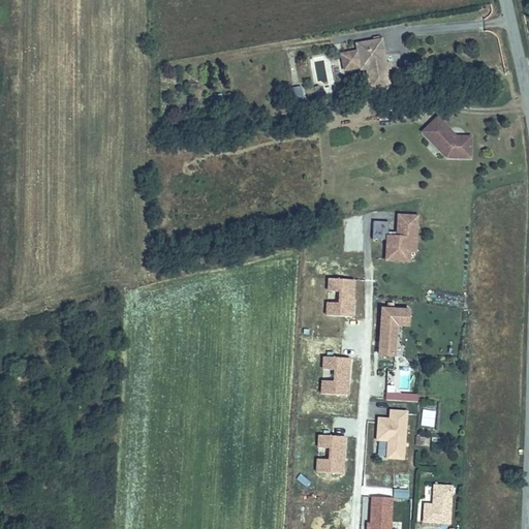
[(390,86),(382,39),(367,42),(368,50),(358,52),(361,66),(361,69),(371,68),(375,89),(390,86)]
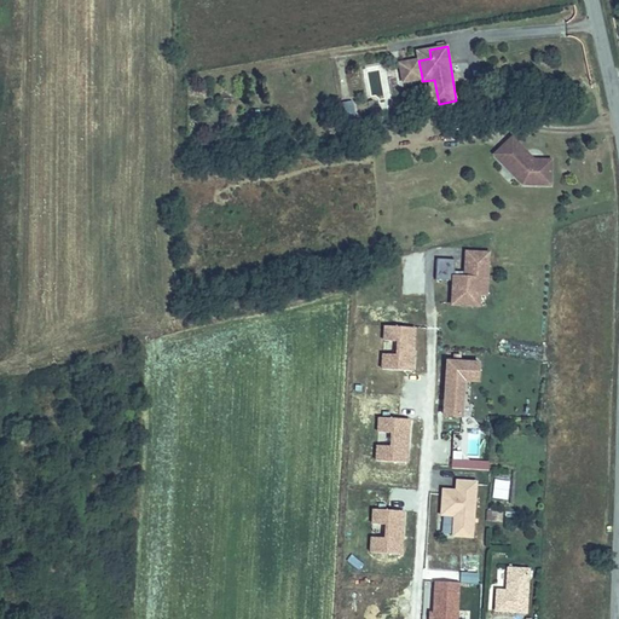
[(431,58),(429,50),(417,52),(418,61),(431,58)]
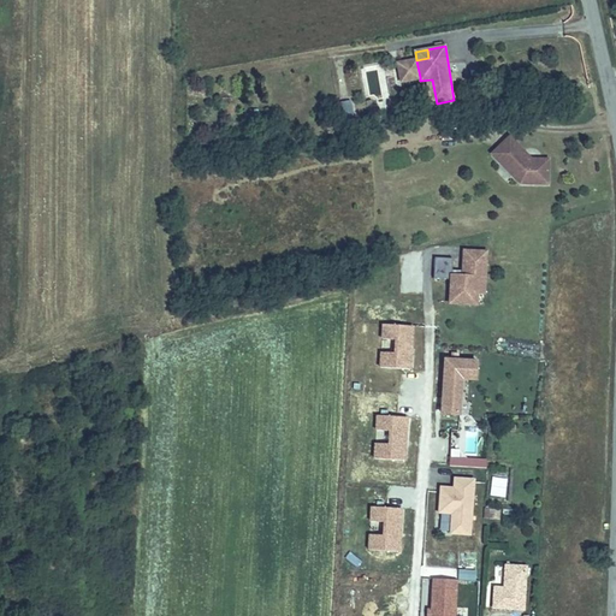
[(420,77),(416,60),(397,64),(401,81),(420,77)]
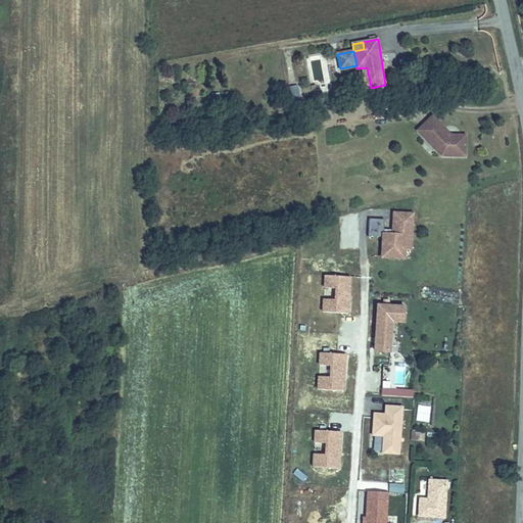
[(446,135),(448,133),(433,116),(418,131),(442,155),(465,156),(466,136),(450,136),(449,137),(446,135)]
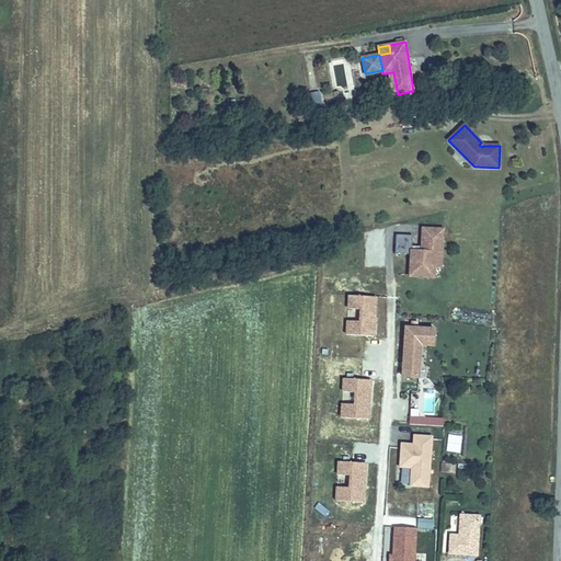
[(412,250),(412,236),(396,235),(395,254),(411,254),(410,276),(424,277),(425,266),(435,266),(435,252),(442,252),(443,230),(423,229),(422,251),(412,250)]
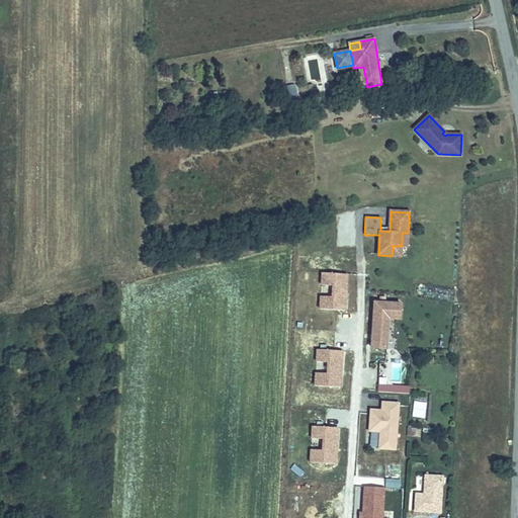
[(337,247),(349,247),(349,212),(336,212),(337,247)]
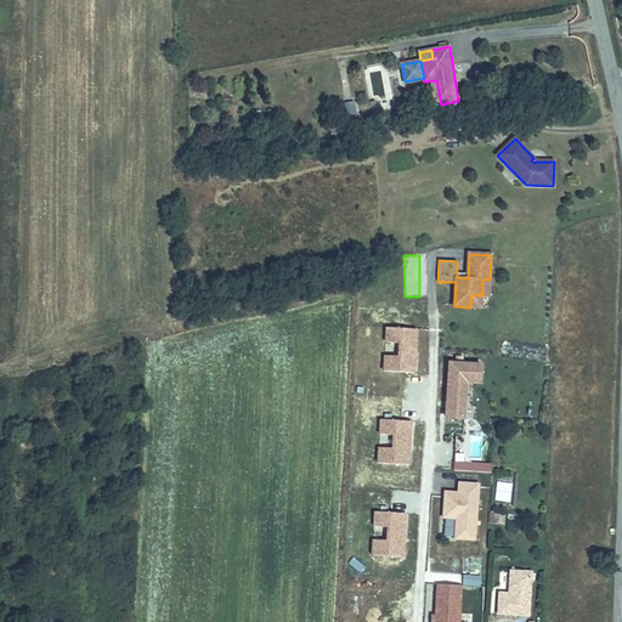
[(481,307),(482,295),(471,295),(470,307),(481,307)]
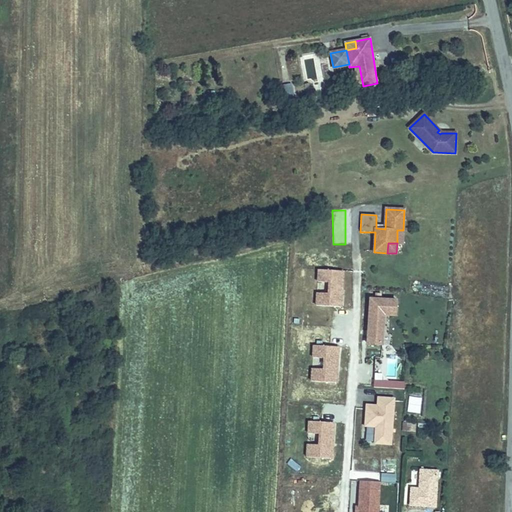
[(318,282),(330,282),(329,293),(318,293),(317,305),(341,307),(342,295),(339,295),(339,289),(342,289),(343,271),(319,270),(318,282)]
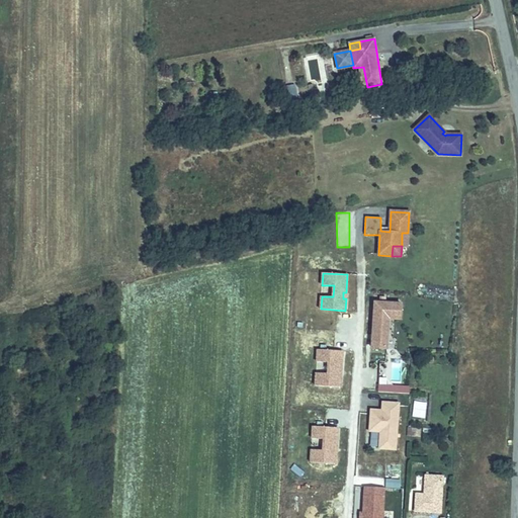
[(400,319),(401,305),(374,303),(372,348),(386,349),(389,318),(400,319)]
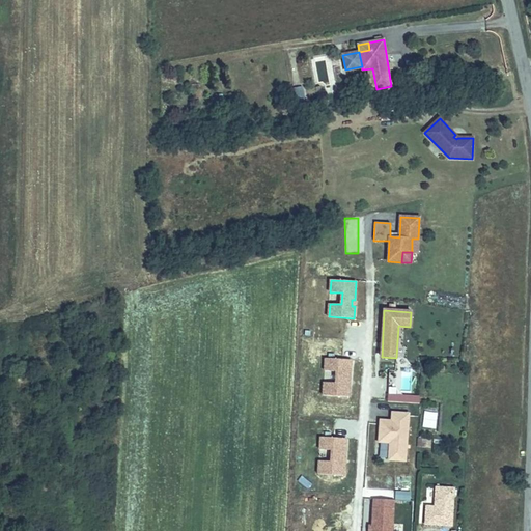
[(355,354),(356,327),(347,327),(346,354),(355,354)]
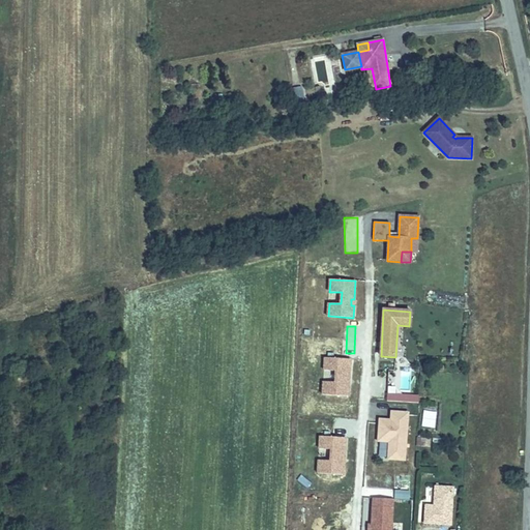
[(324,371),(336,371),(335,382),(324,381),(323,394),(348,396),(349,384),(346,384),(347,378),(349,378),(350,359),(325,357),(324,371)]
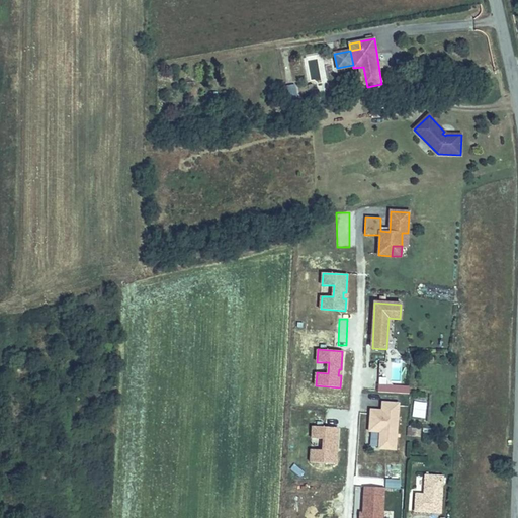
[(395,450),(399,404),(382,402),(381,411),(374,410),(374,413),(370,413),(369,431),(370,431),(379,432),(382,432),(382,438),(379,437),(378,447),(378,448),(395,450)]
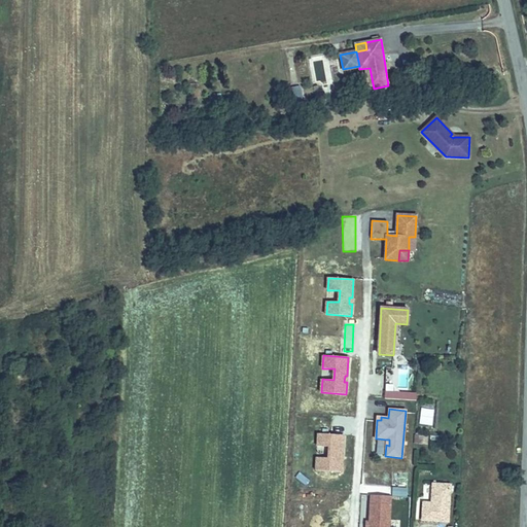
[(317,446),(329,447),(328,458),(317,457),(316,470),(341,472),(342,460),(339,460),(340,453),(342,454),(343,435),(318,433),(317,446)]
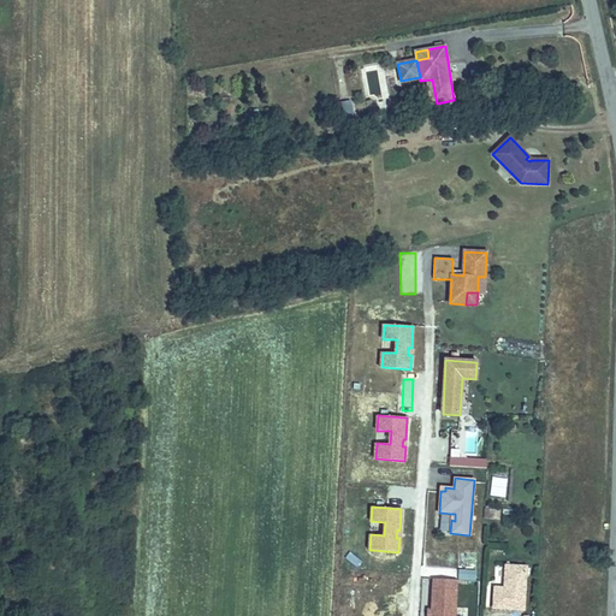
[(489,508),(487,517),(498,520),(501,509),(489,508)]
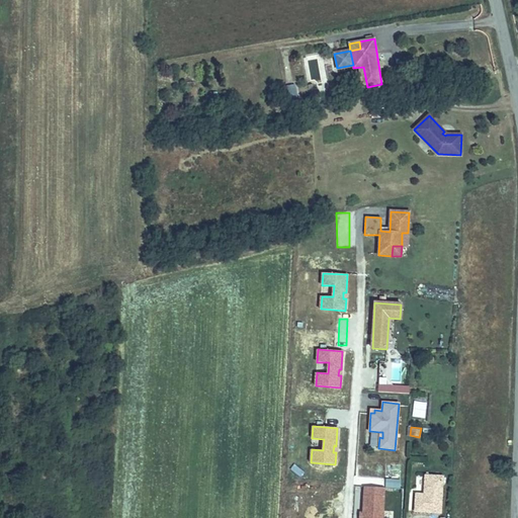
[(379,437),(379,432),(370,431),(369,446),(378,447),(379,437)]
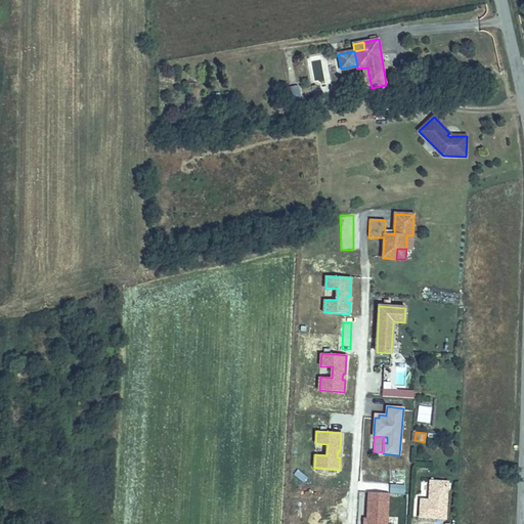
[(445,519),(447,482),(430,481),(429,500),(421,499),(420,517),(445,519)]
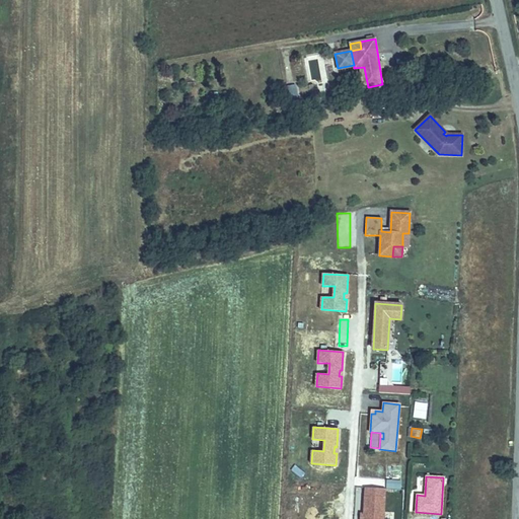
[(382,518),(384,497),(364,496),(363,514),(366,516),(365,518),(382,518)]
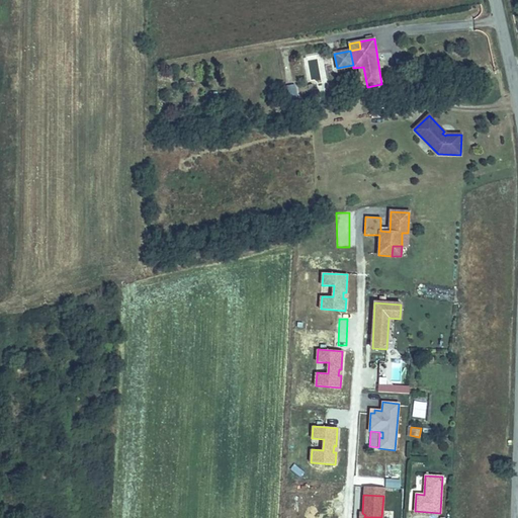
All buildings are outlined.
